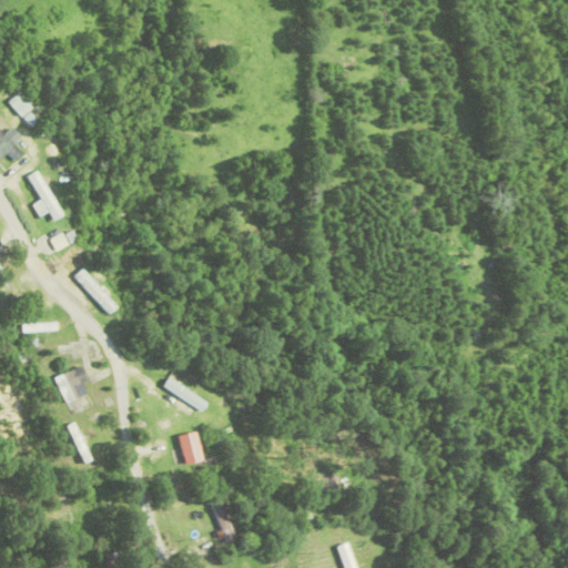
[(6,135),(0,129),(0,159),(1,160),(8,153),(16,161),(23,153),(16,144),(22,139),(12,129),(6,135)]
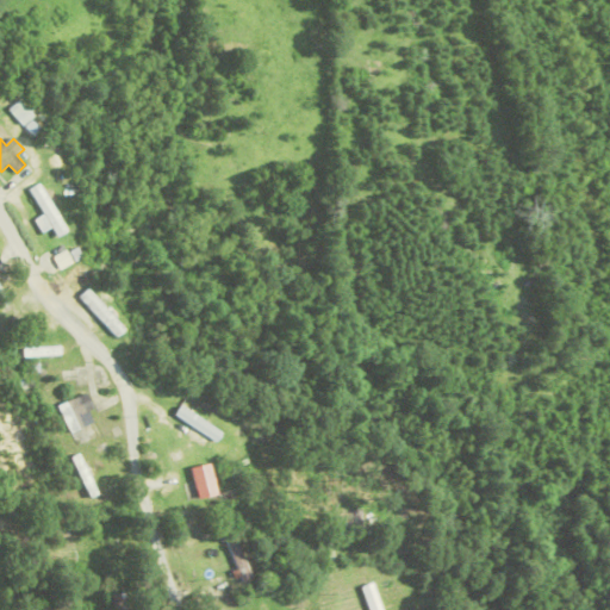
[(41,185),(30,191),(44,216),(36,222),(43,232),(53,226),(60,237),(69,231),(41,185)]
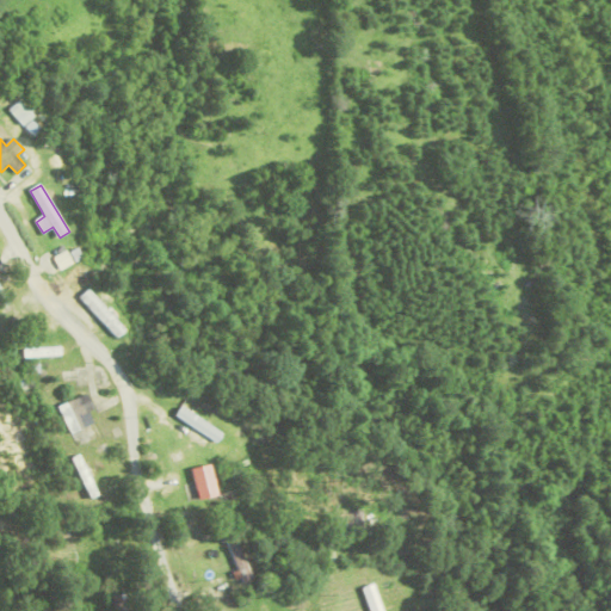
[(74,264),(68,252),(54,258),(60,271),(74,264)]
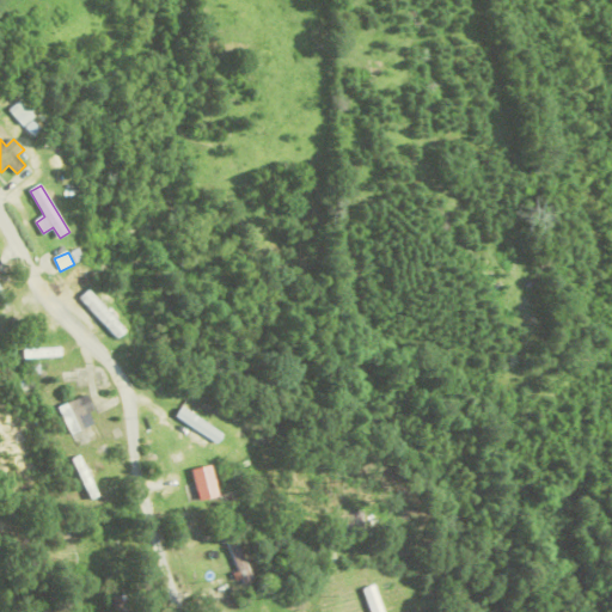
[(128,330),(87,289),(78,300),(118,340),(128,330)]
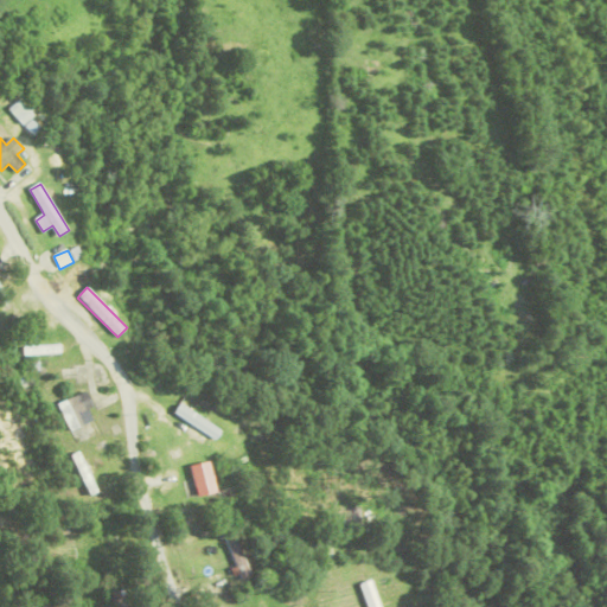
[(87,425),(81,414),(94,408),(85,391),(58,406),(71,432),(87,425)]
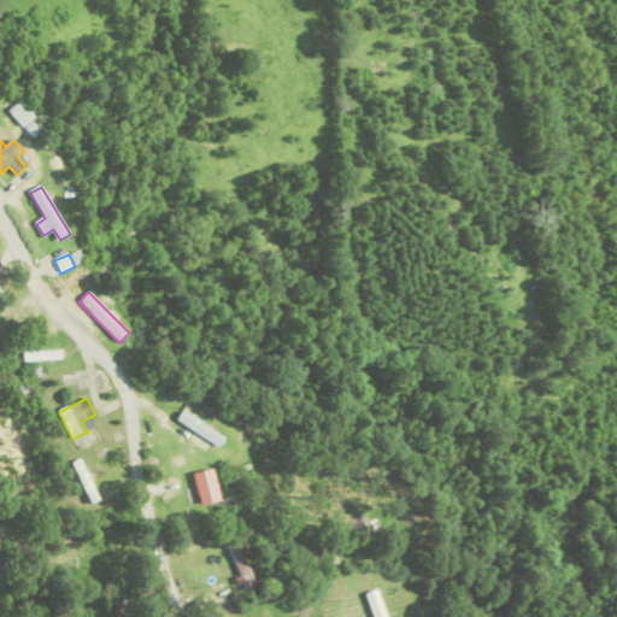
[(227,439),(184,411),(178,421),(221,447),(227,439)]
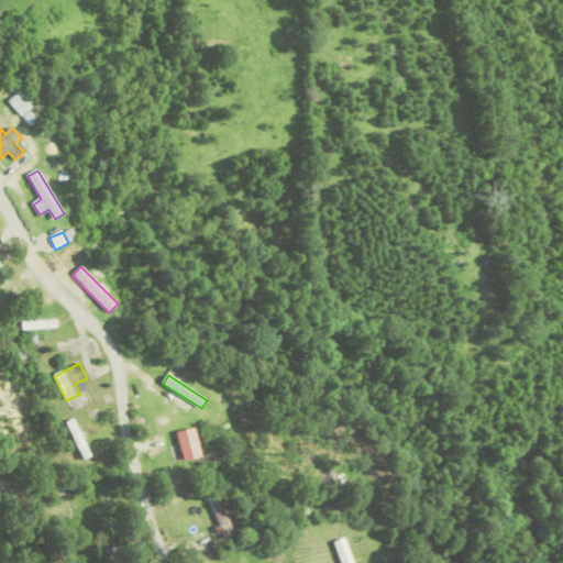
[(178,432),(185,461),(203,457),(197,428),(178,432)]
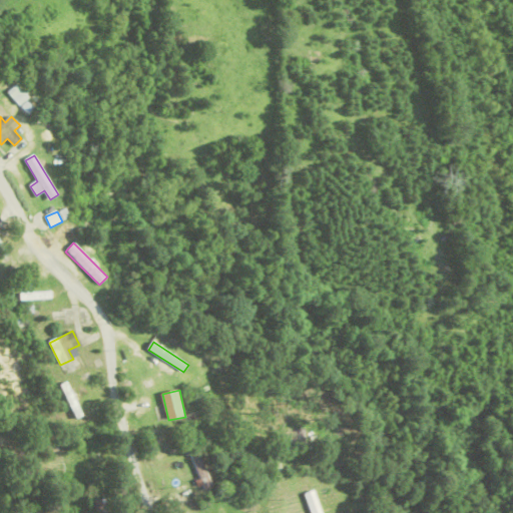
[(110,512),(110,498),(95,499),(95,512),(110,512)]
